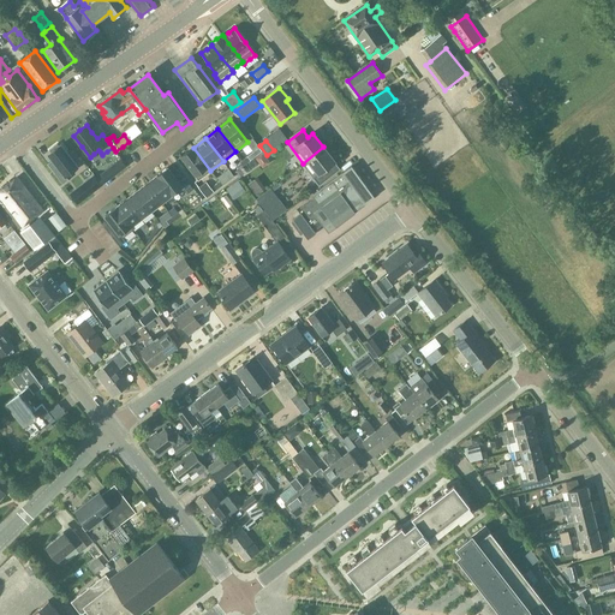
[(51,153),(48,155),(59,168),(54,173),(63,185),(69,180),(65,175),(78,167),(61,144),(59,147),(57,144),(49,150),(51,153)]
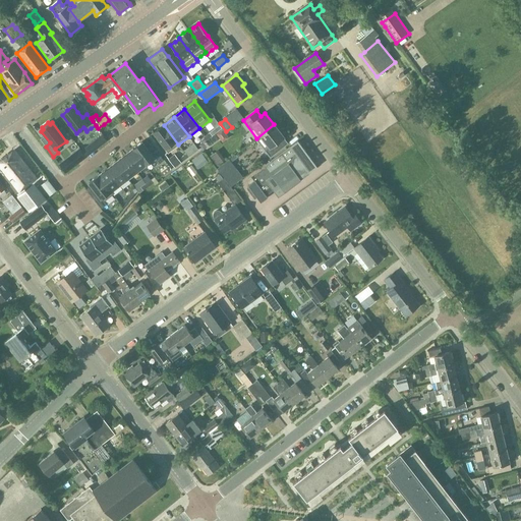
[(284,136),(274,124),(256,138),(271,156),(285,145),(281,139),(284,136)]
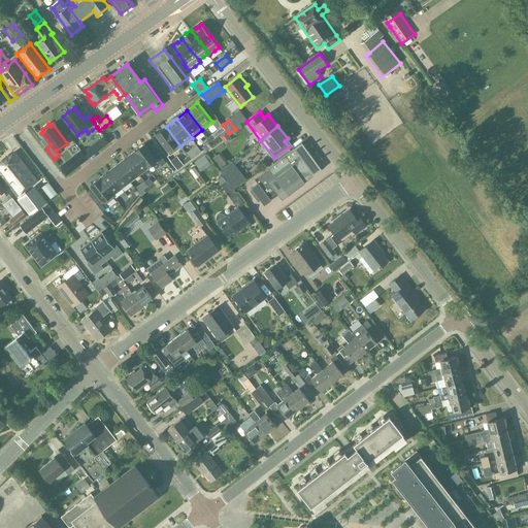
[(155,135),(170,155),(180,146),(166,127),(155,135)]
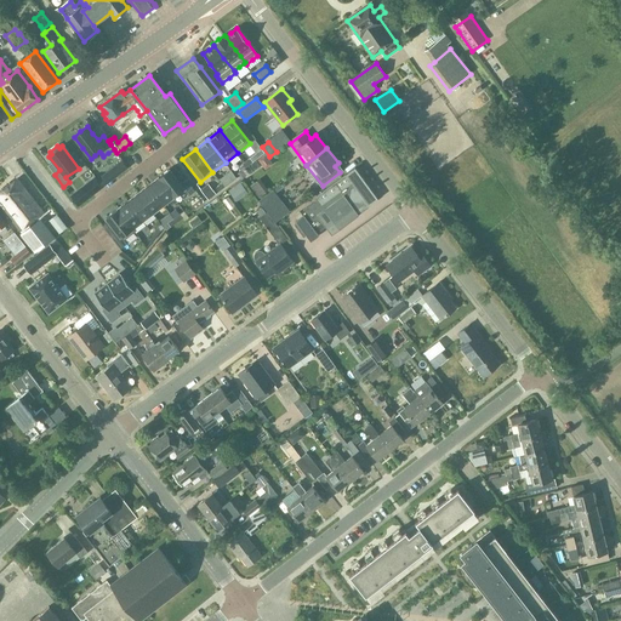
[(265,157),(257,161),(263,167),(269,164),(265,157)]
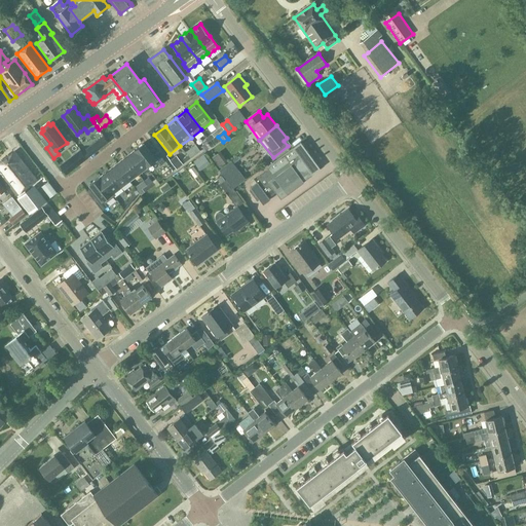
[(108,142),(104,136),(90,146),(96,152),(108,142)]
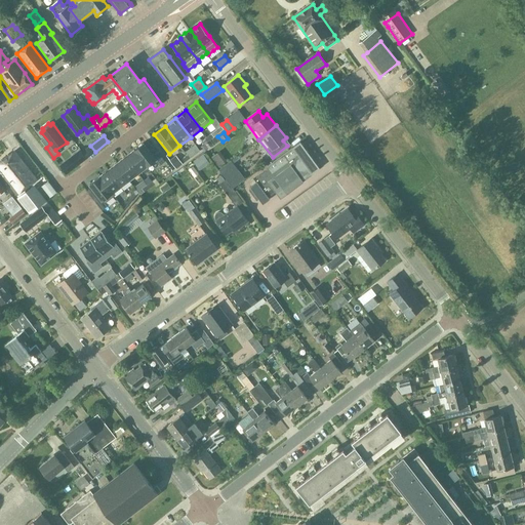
[(301,178),(311,172),(312,174),(320,168),(300,142),(268,166),(269,168),(256,177),(259,180),(257,182),(256,182),(250,187),(251,188),(249,190),(252,194),(256,199),(258,198),(263,204),(270,199),(268,197),(275,192),(280,198),(304,182),(301,178)]
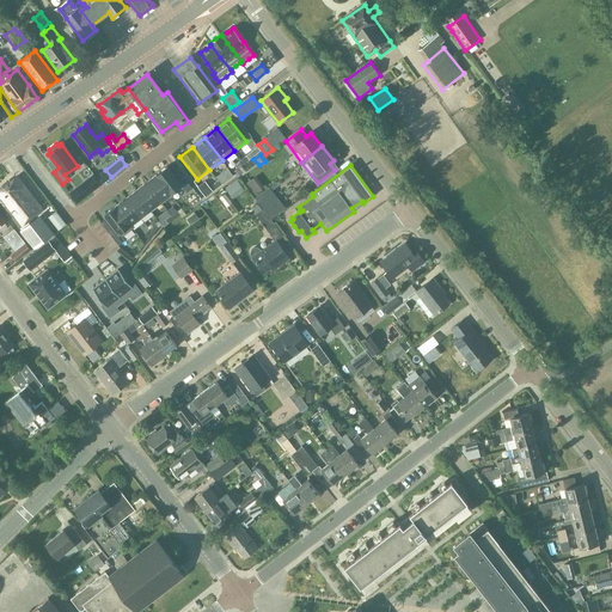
[(167,166),(157,175),(171,194),(181,187),(187,193),(193,189),(184,177),(178,182),(167,166)]
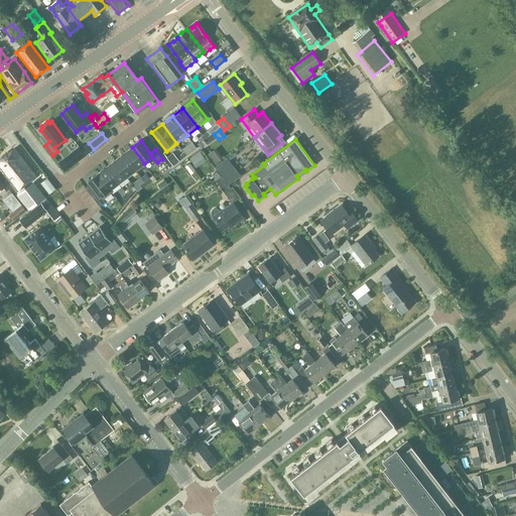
[(79,147),(70,154),(76,162),(86,155),(81,149),(79,147)]
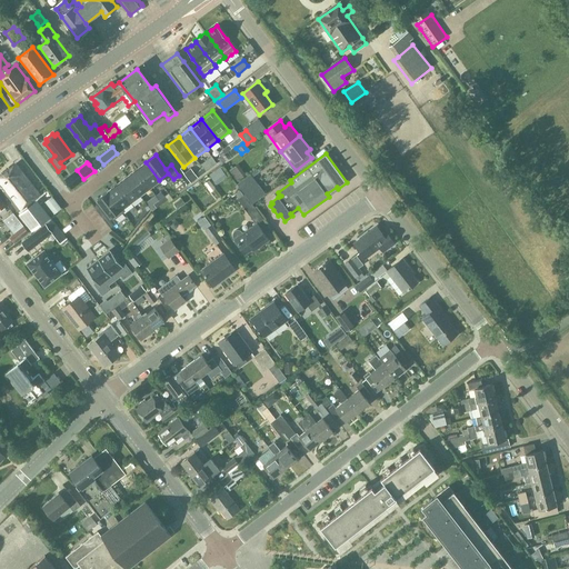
[(159,180),(146,162),(136,170),(149,188),(159,180)]
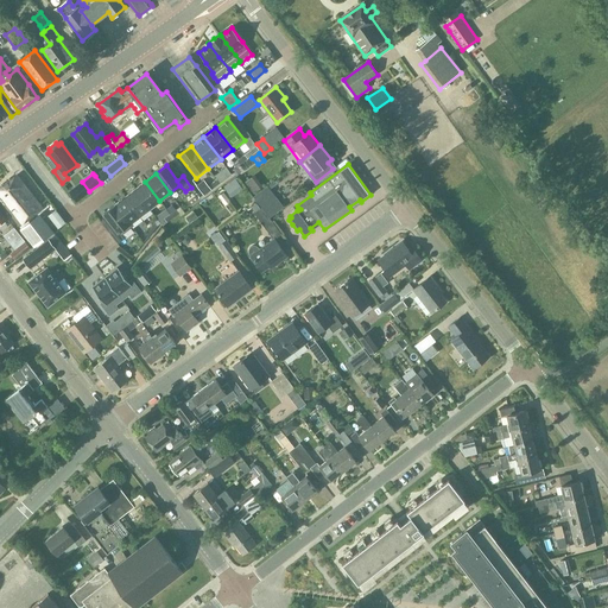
[(17,176),(0,188),(0,200),(20,226),(43,208),(17,176)]
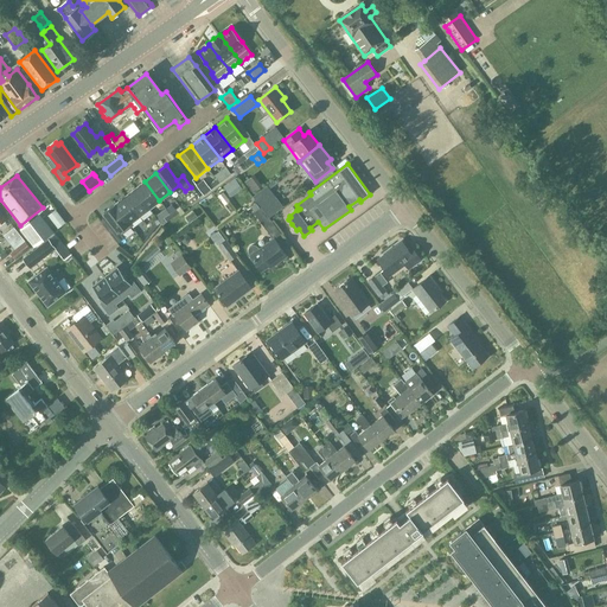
[(253,193),(260,187),(251,176),(244,180),(253,193)]
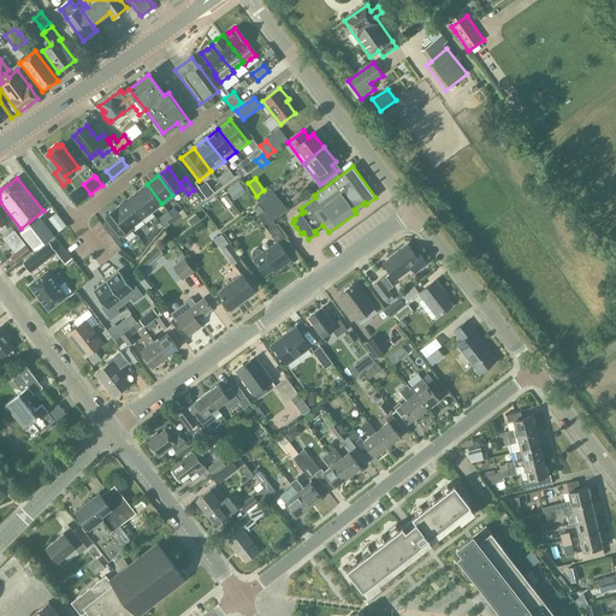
[(247,190),(240,181),(229,189),(236,199),(247,190)]
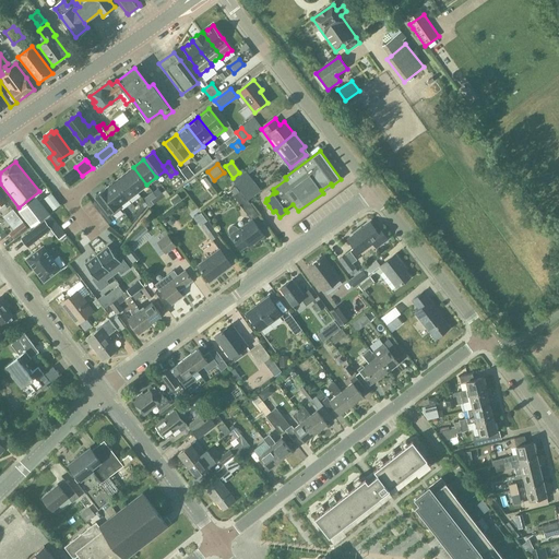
[(146,185),(133,167),(125,174),(138,191),(146,185)]
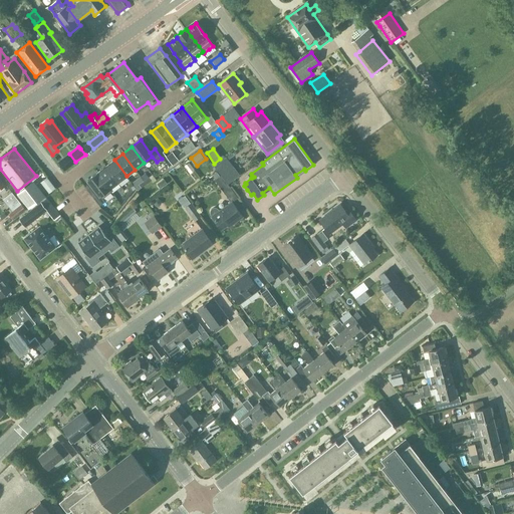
[(175,156),(169,161),(173,165),(179,161),(175,156)]
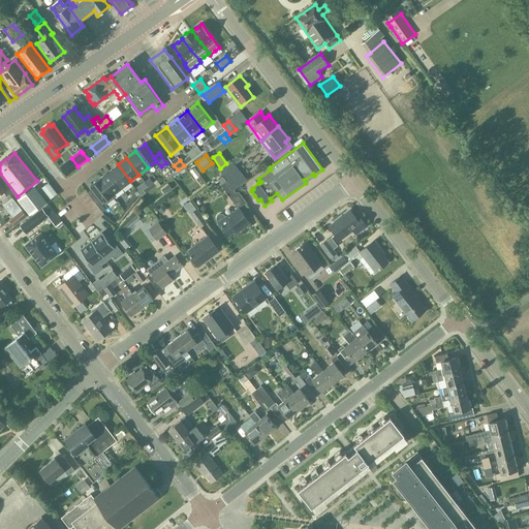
[(130,181),(118,164),(109,172),(121,188),(130,181)]
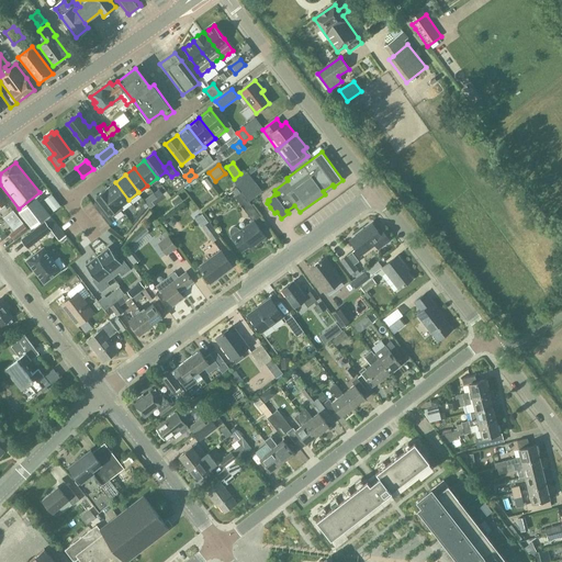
[(128,200),(115,182),(105,190),(122,210),(120,206),(128,200)]
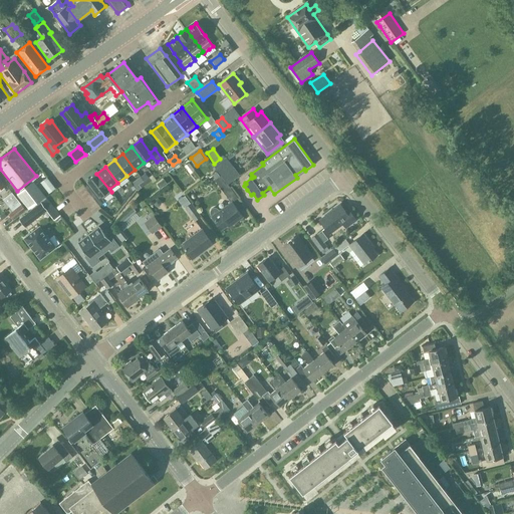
[(232,168),(222,175),(229,184),(239,177),(232,168)]
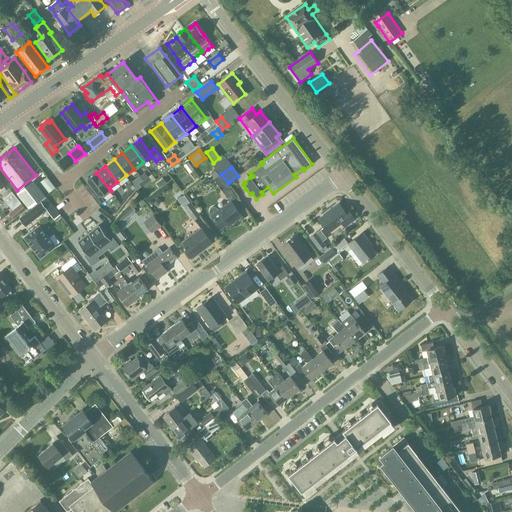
[(230,187),(227,183),(220,175),(219,176),(216,172),(211,175),(214,179),(214,180),(223,192),(230,187)]
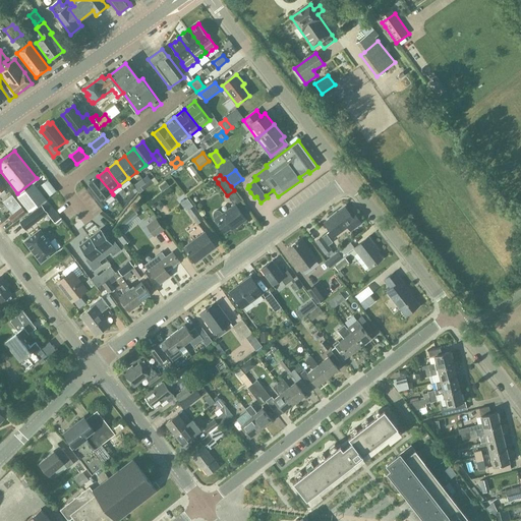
[(113,194),(98,176),(90,183),(99,195),(94,198),(102,209),(107,205),(104,201),(113,194)]
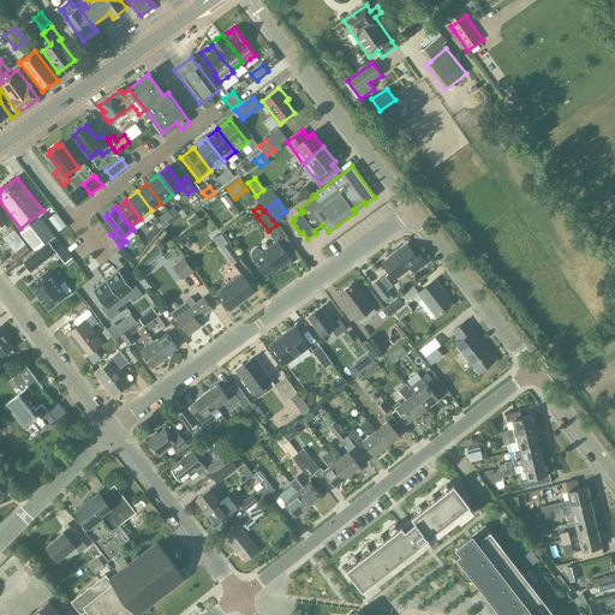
[(49,219),(59,231),(66,225),(57,213),(49,219)]
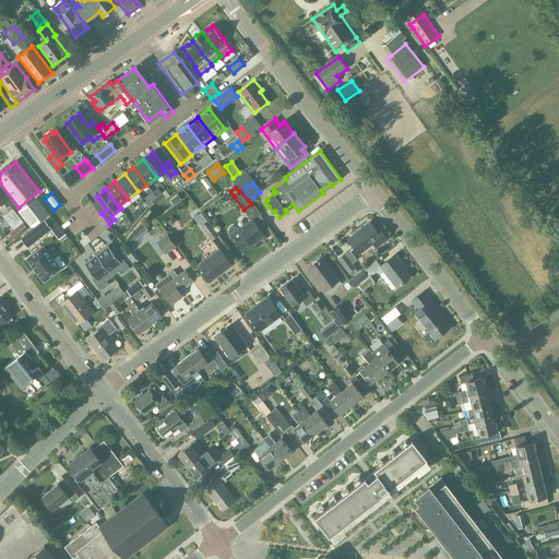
[(174,204),(181,200),(178,195),(171,201),(174,204)]
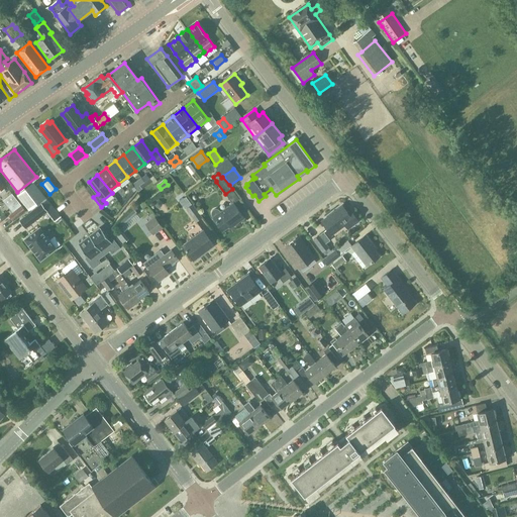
[(19,198),(18,199),(27,210),(29,211),(46,197),(33,182),(17,195),(19,198)]
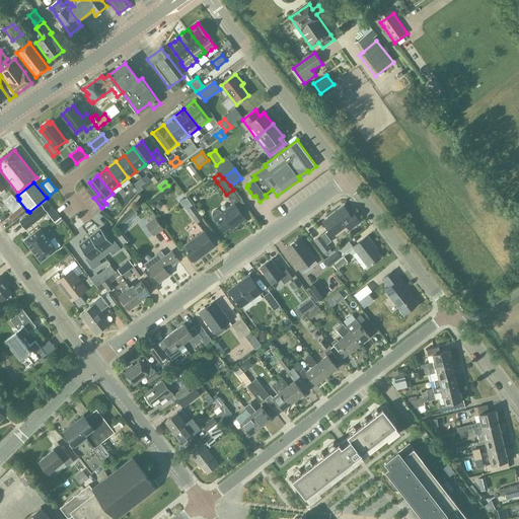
[(187,196),(183,198),(180,201),(184,207),(192,202),(187,196)]
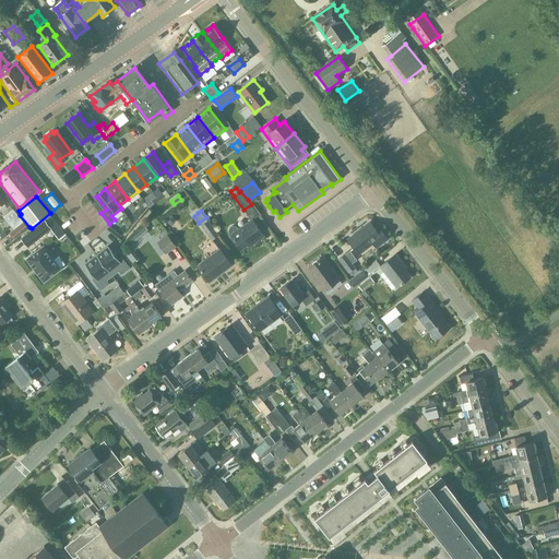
[(30,227),(20,215),(9,224),(13,230),(9,234),(14,240),(30,227)]
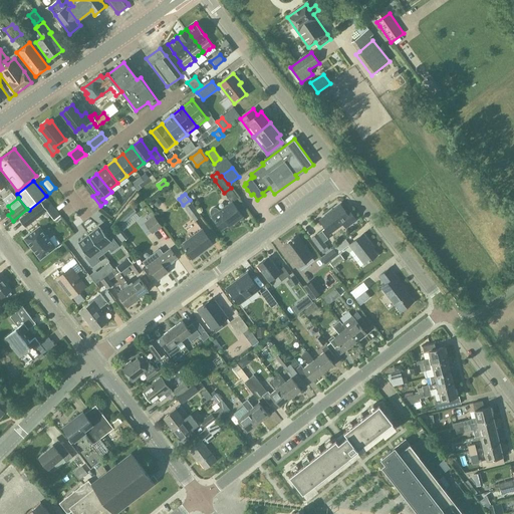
[(185,208),(195,221),(202,216),(192,203),(191,203),(189,201),(184,205),(186,207),(185,208)]
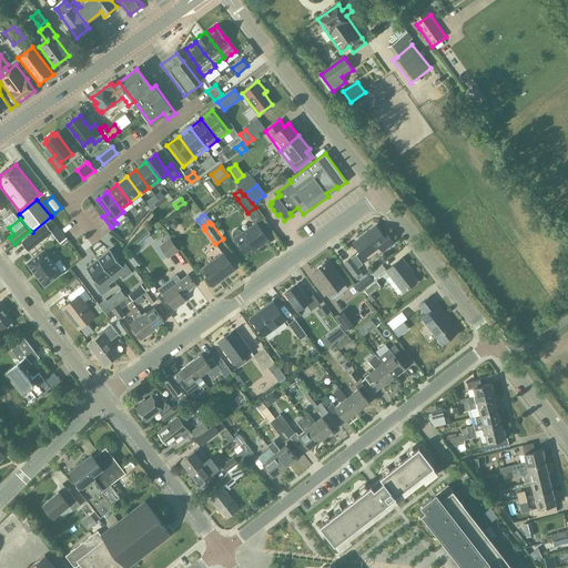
[(269,239),(256,223),(255,224),(243,233),(242,232),(240,230),(237,230),(235,230),(234,232),(233,233),(233,235),(233,237),(234,240),(245,253),(255,245),(256,247),(269,239)]
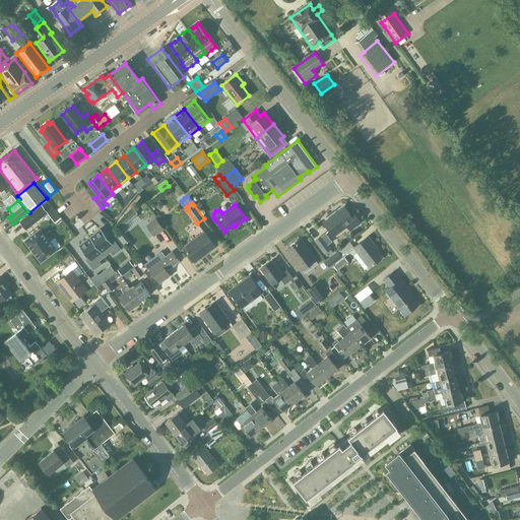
[(47,213),(42,206),(28,215),(34,223),(47,213)]
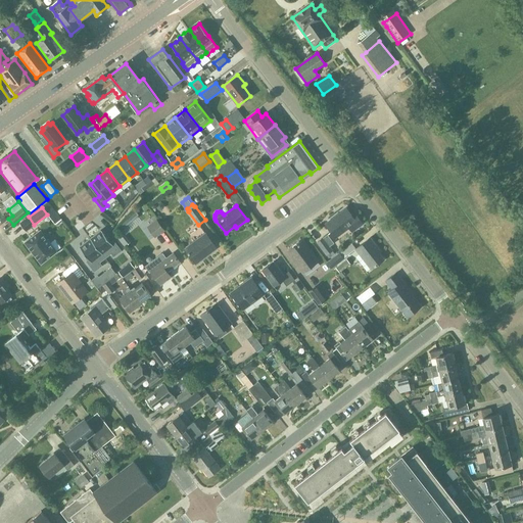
[(326,224),(336,237),(348,227),(351,231),(363,224),(354,214),(351,216),(346,208),(326,224)]
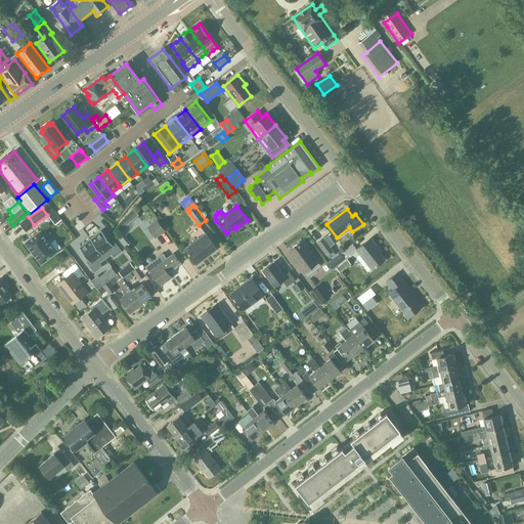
[(139,216),(135,212),(127,219),(119,226),(122,230),(130,223),(139,216)]
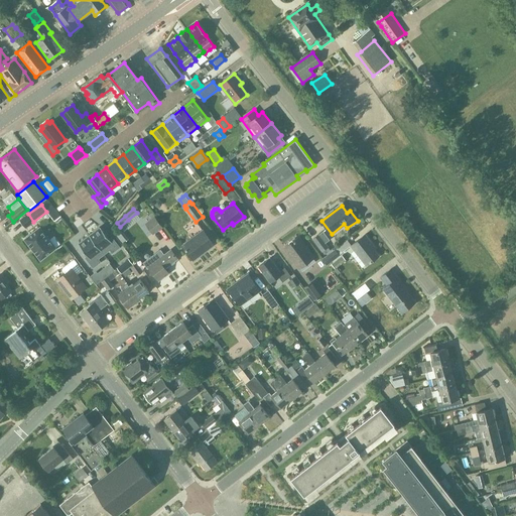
[(145,224),(153,235),(162,228),(154,217),(151,220),(145,224)]
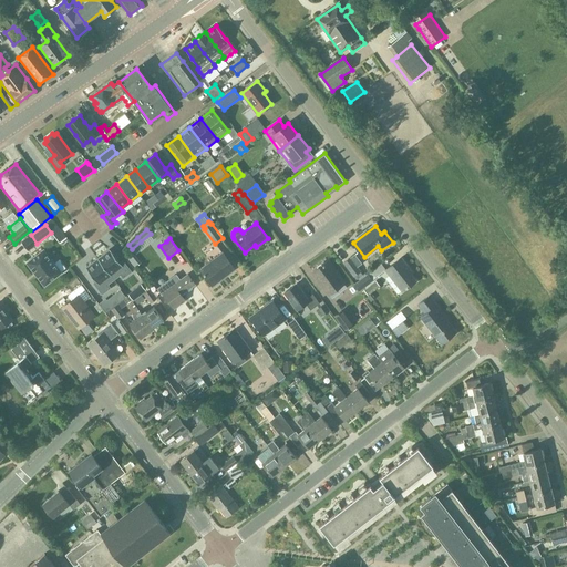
[(109,248),(98,257),(114,278),(120,274),(123,277),(131,270),(122,259),(120,261),(109,248)]
